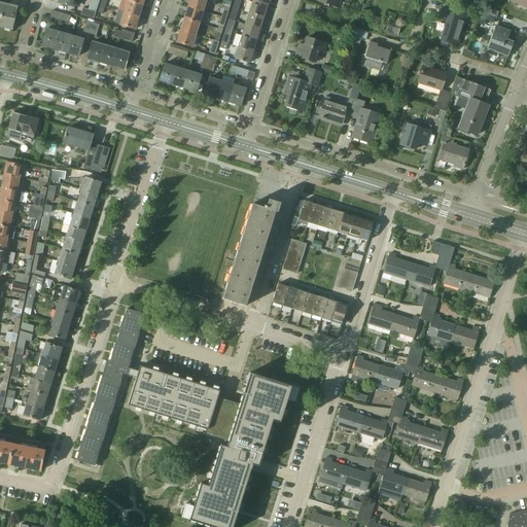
[(204,12),(207,0),(205,0),(190,0),(188,7),(204,12)]
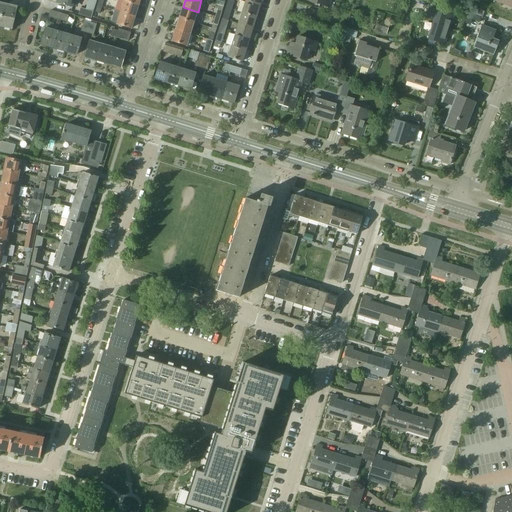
[(511,0),(494,0),(494,1),(511,8),(511,0)]
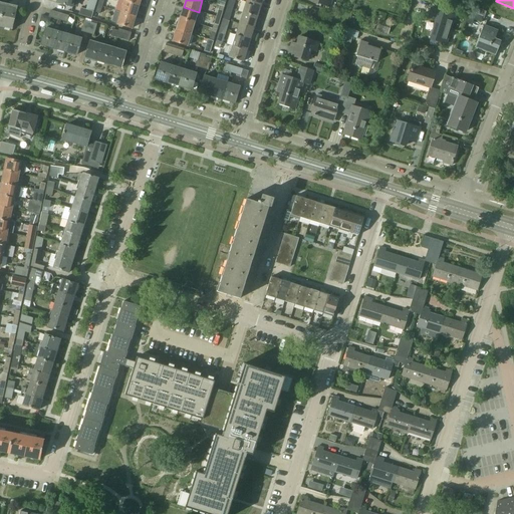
[(140,6),(124,1),(120,13),(136,17),(140,6)]
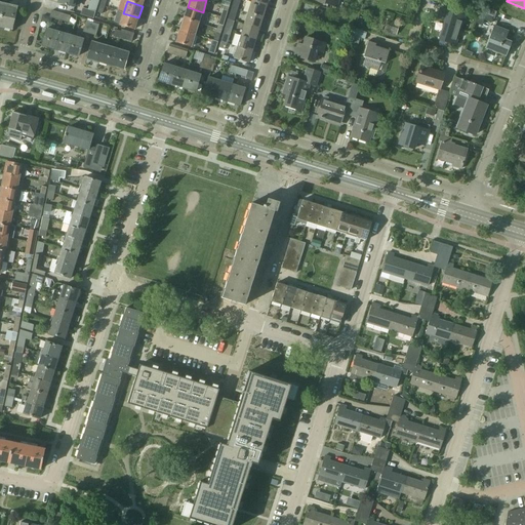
[(267,6),(252,2),(248,13),(263,18),(267,6)]
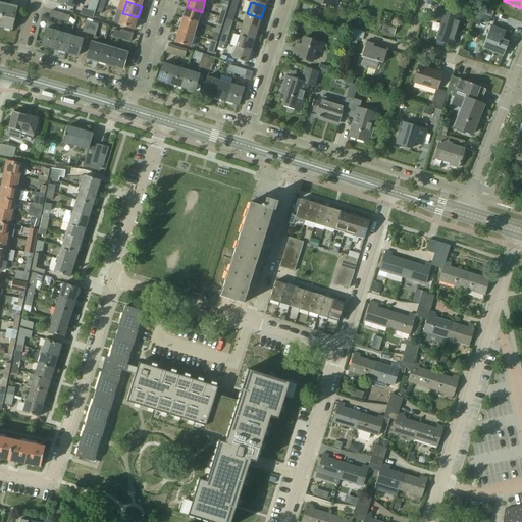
[(0,28),(13,31),(17,10),(0,5),(0,28)]
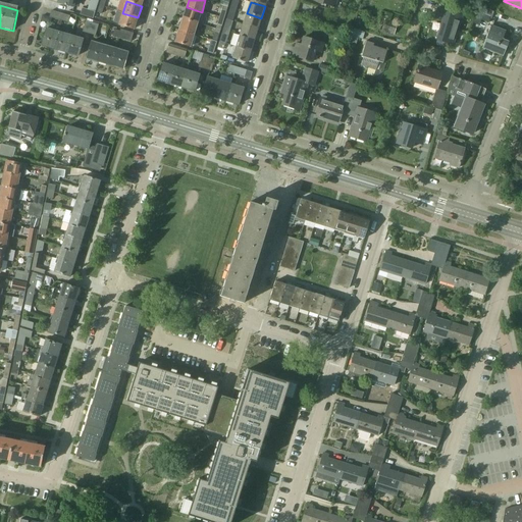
[(198,23),(202,12),(187,7),(183,19),(198,23)]
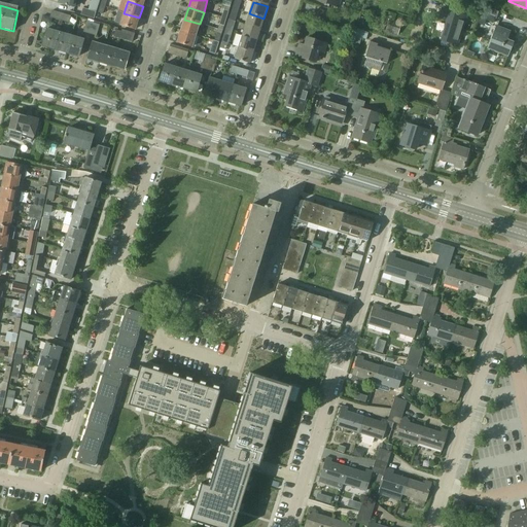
[(483,7),(481,12),(497,19),(499,13),(483,7)]
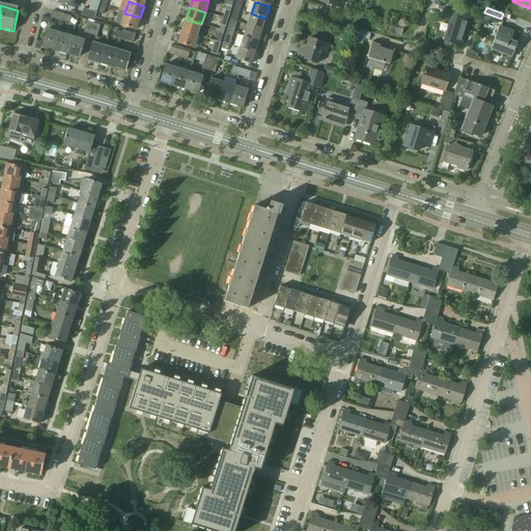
[(96,12),(83,8),(81,16),(94,20),(96,12)]
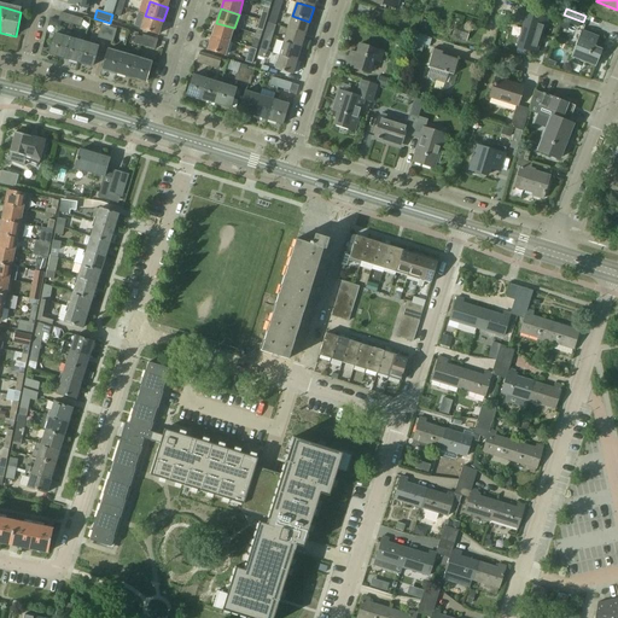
[(377,22),(380,13),(371,11),(368,19),(377,22)]
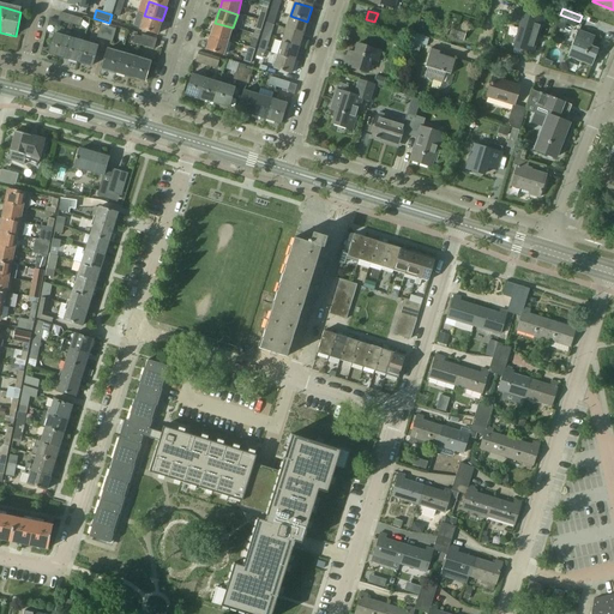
[(521,24),(513,48),(533,54),(543,19),(515,11),(511,22),(521,24)]
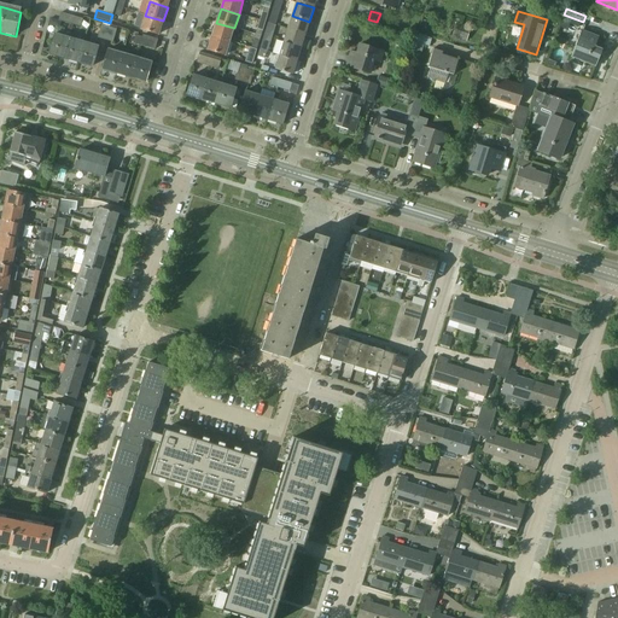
[(60,21),(75,25),(77,18),(63,13),(60,21)]
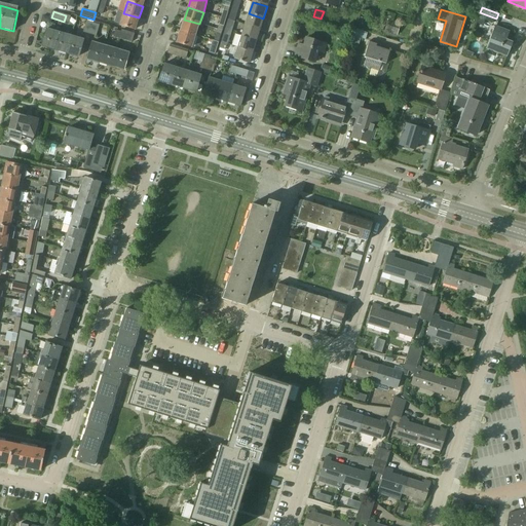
[(139,17),(123,13),(120,25),(136,30),(139,17)]
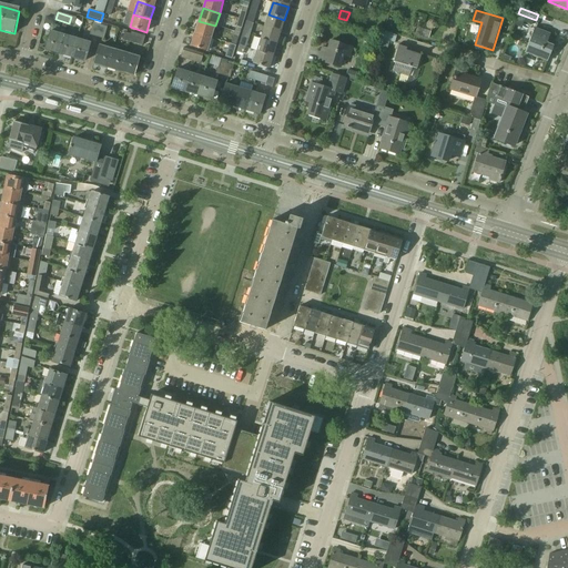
[(284,20),(269,14),(265,27),(281,32),(284,20)]
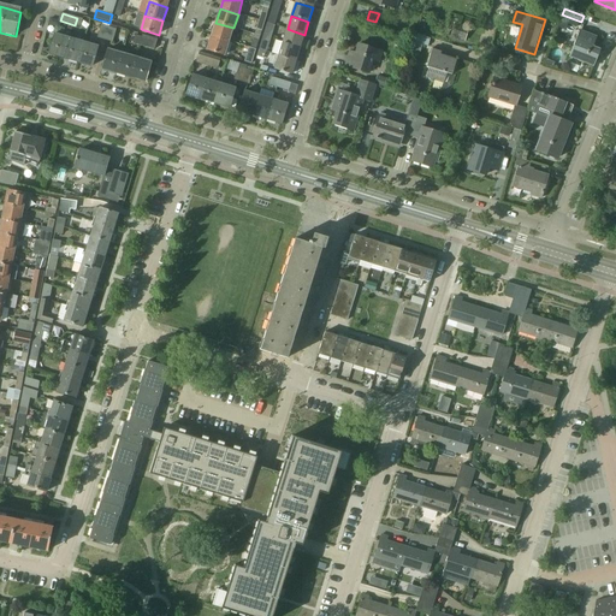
[(230,42),(234,28),(215,23),(212,36),(230,42)]
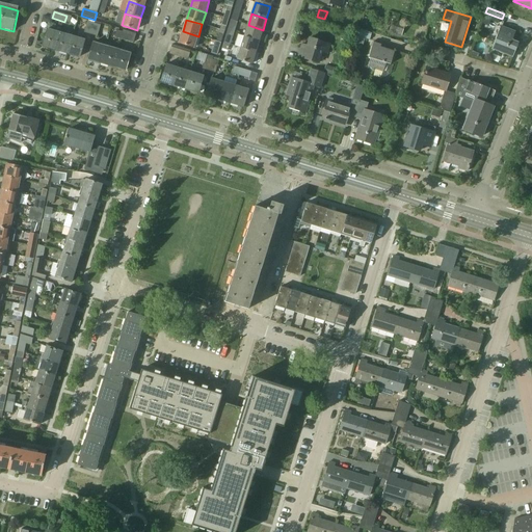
[(393,21),(390,32),(401,36),(405,25),(393,21)]
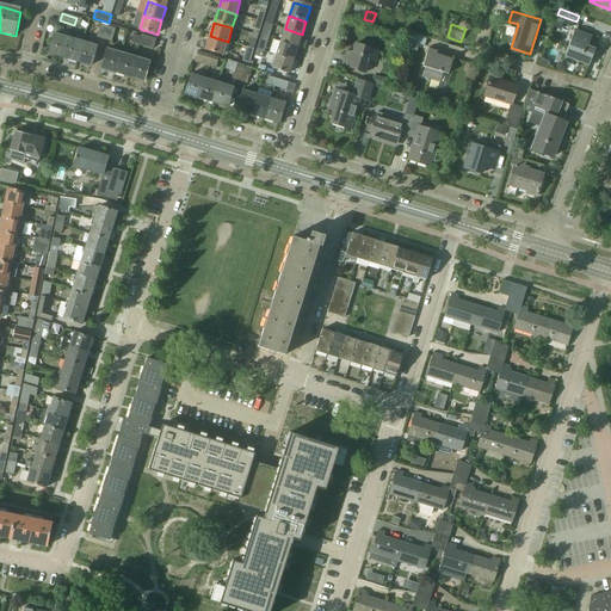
[(98,38),(105,41),(109,28),(102,25),(98,38)]
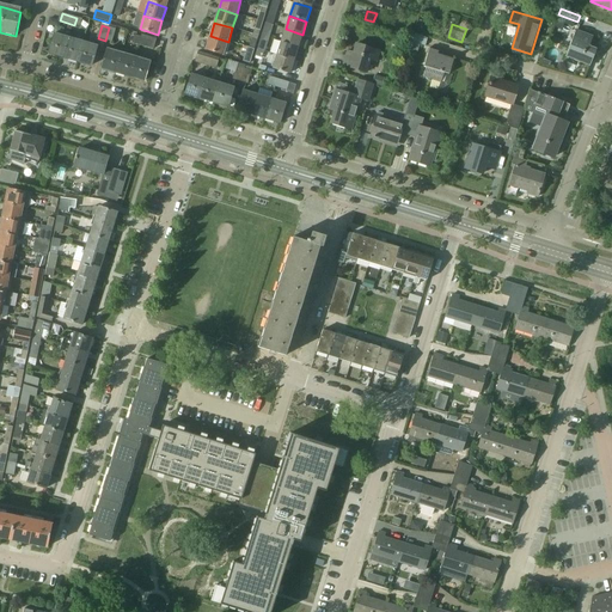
[(109,28),(105,41),(112,42),(116,30),(109,28)]
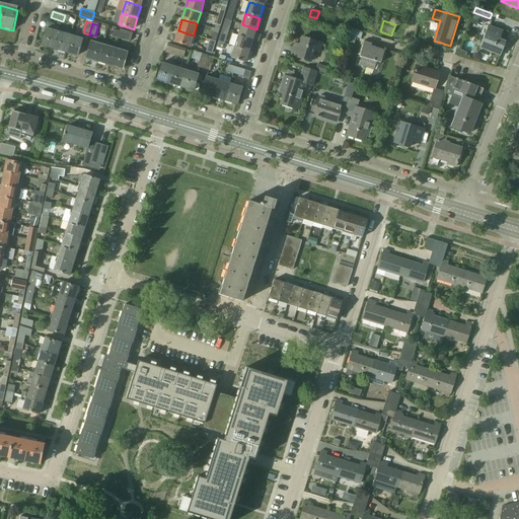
[(256,29),(242,24),(238,35),(252,41),(256,29)]
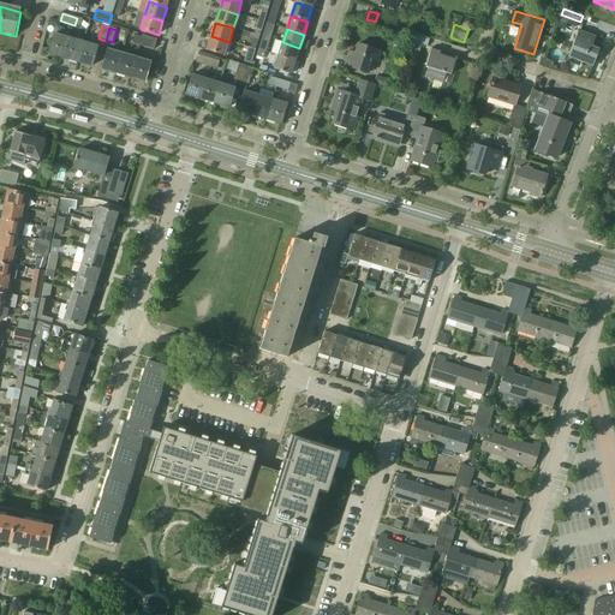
[(579,31),(568,58),(592,66),(598,49),(591,47),(595,37),(579,31)]
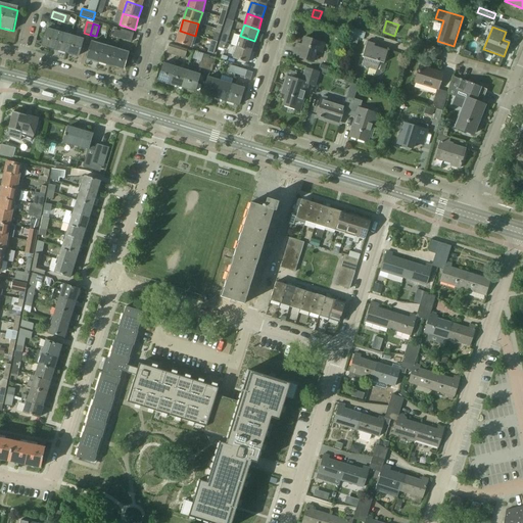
[(42,46),(54,50),(59,33),(47,29),(42,46)]
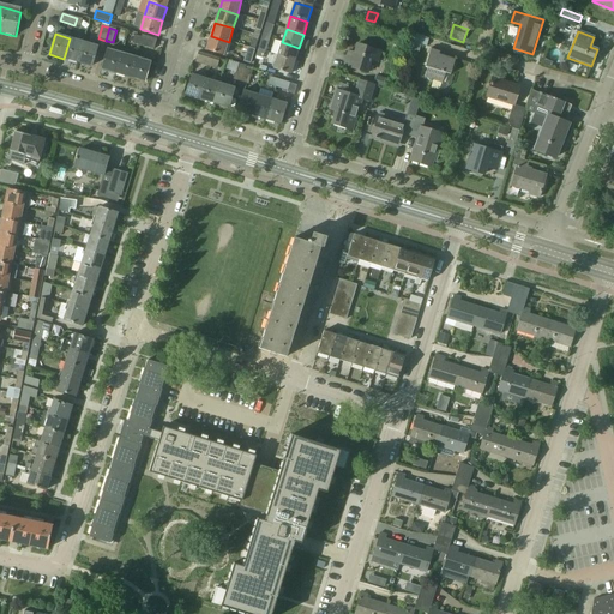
[(154,49),(156,40),(142,35),(140,37),(138,44),(154,49)]
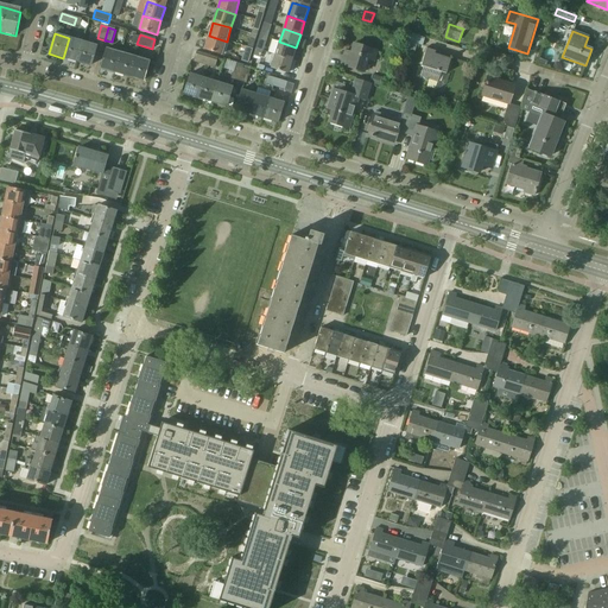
[(406,51),(405,52),(415,55),(417,45),(423,46),(425,38),(411,35),(409,43),(406,51)]
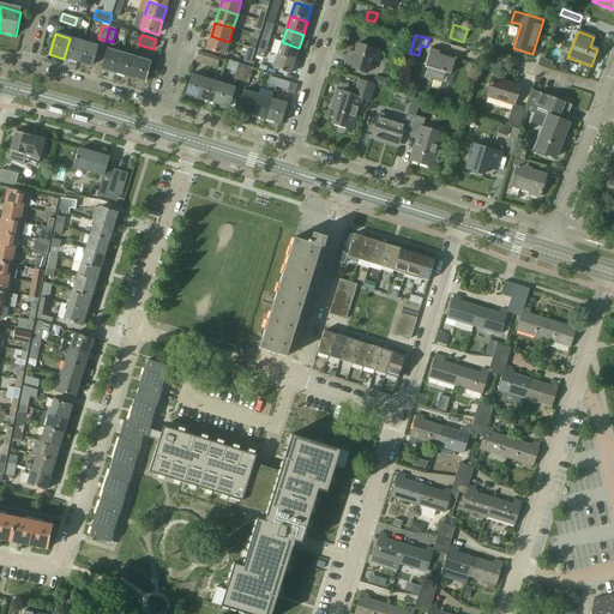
[(224,55),(229,42),(211,36),(206,50),(224,55)]
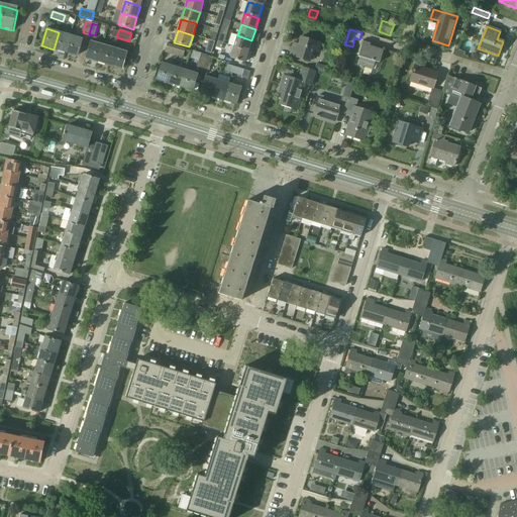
[(66,53),(71,35),(59,32),(54,49),(66,53)]
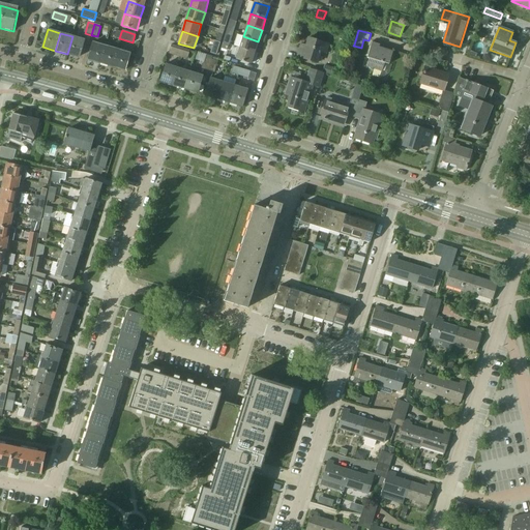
[(84,40),(72,36),(67,54),(79,58),(84,40)]
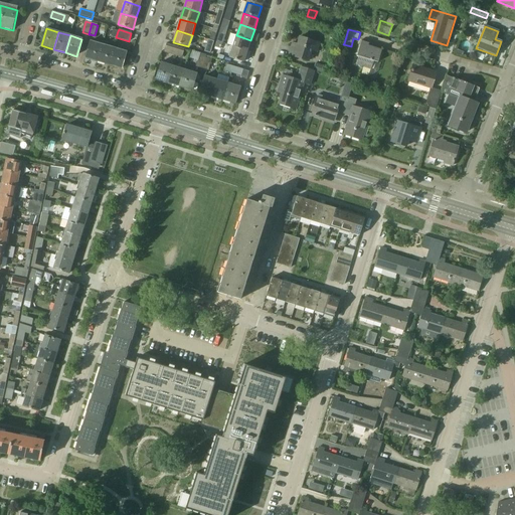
[(250,40),(236,35),(233,46),(247,51),(250,40)]
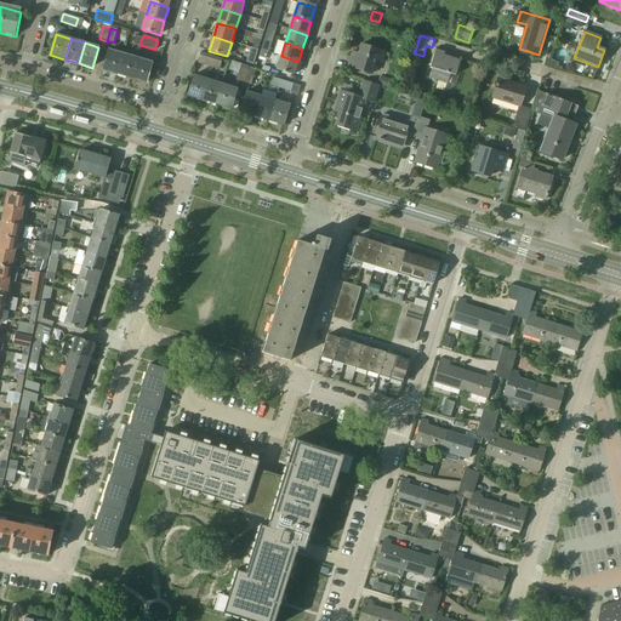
[(353,52),(348,68),(371,74),(376,62),(382,63),(386,52),(362,45),(359,55),(353,52)]
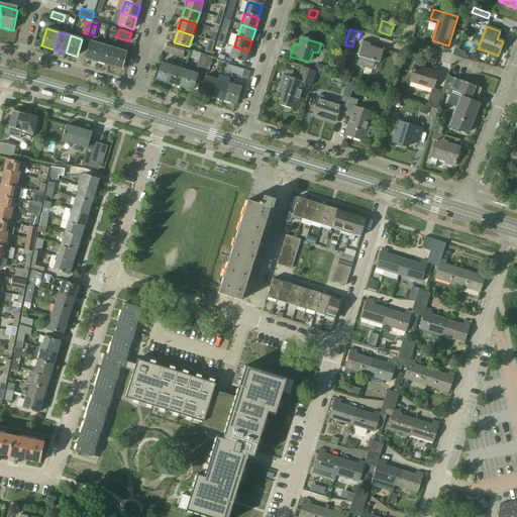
[(211,55),(215,41),(211,40),(209,40),(205,53),(211,55)]
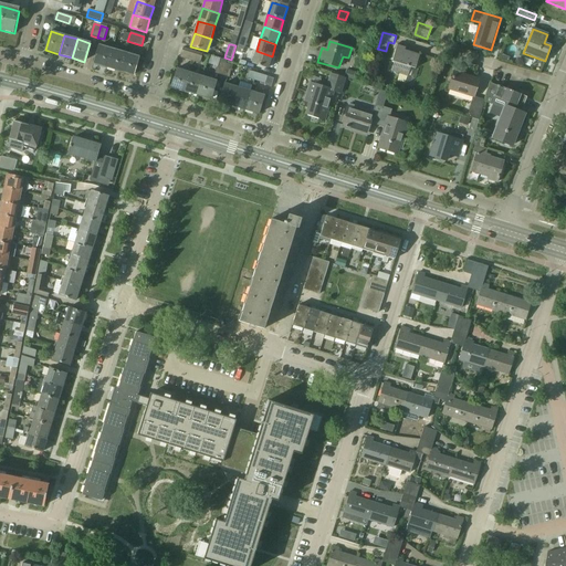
[(107,69),(113,50),(100,45),(94,64),(107,69)]
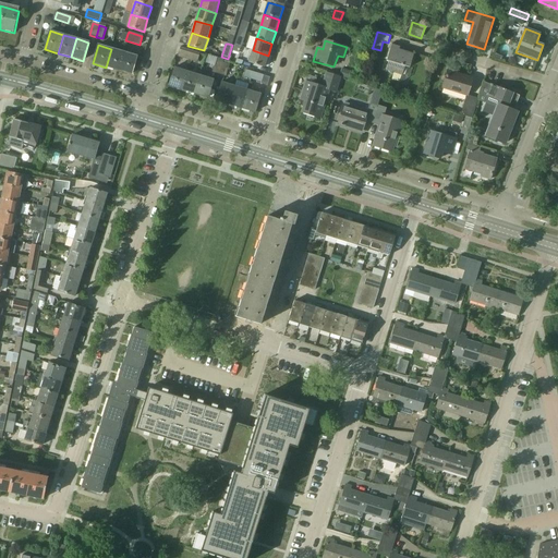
[(388,62),(386,71),(402,76),(404,68),(409,69),(413,57),(398,52),(399,48),(391,46),(386,61),(388,62)]
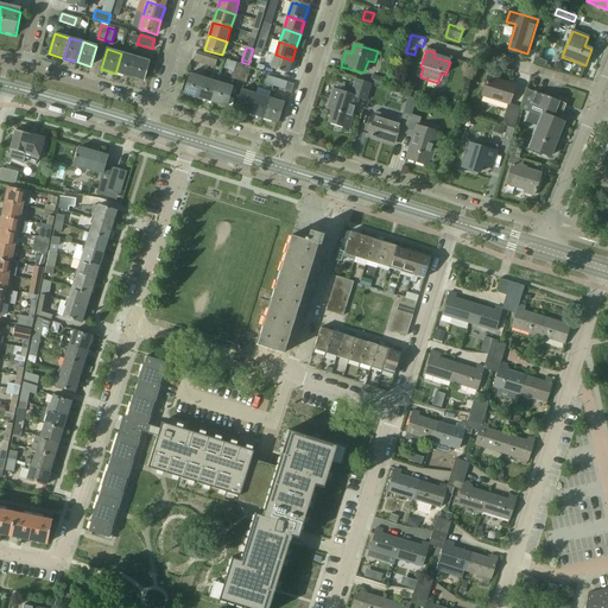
[(130,77),(135,57),(121,54),(115,74),(130,77)]
